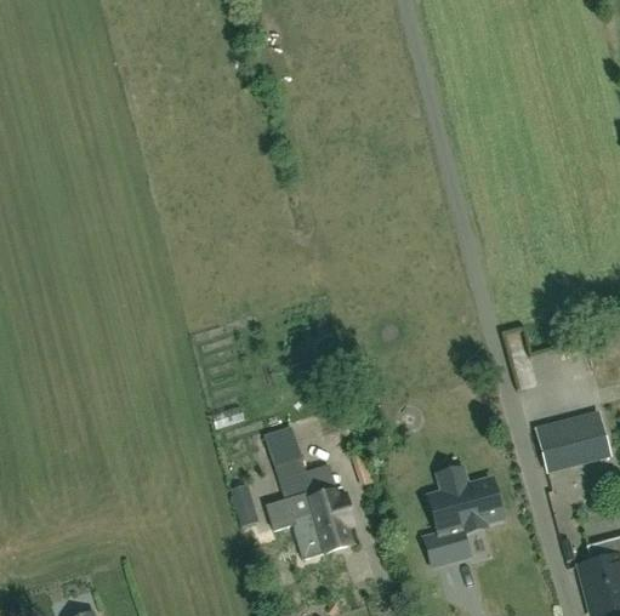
[(515,343),(522,372),(536,369),(528,338),(515,343)]
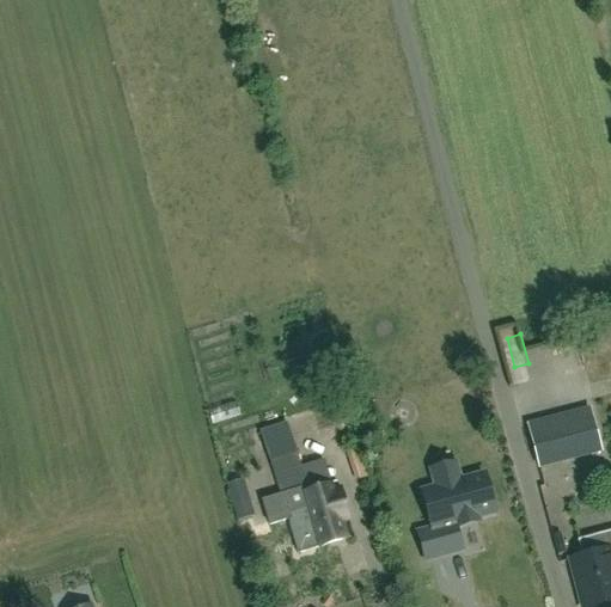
[(591,404),(529,420),(538,457),(600,441),(591,404)]
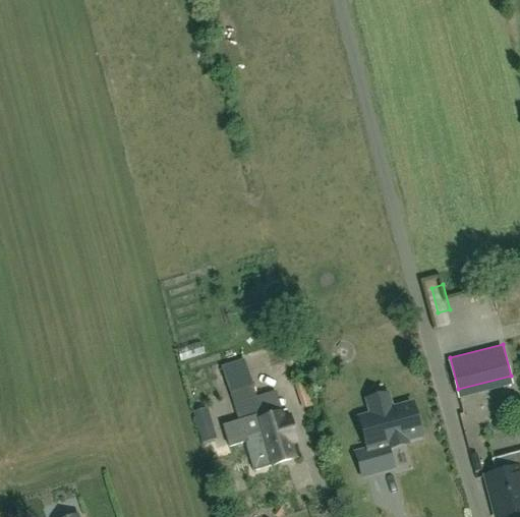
[(262,418),(258,407),(251,382),(229,389),(238,418),(222,423),(228,445),(244,440),(252,468),(297,454),(284,411),(262,418)]
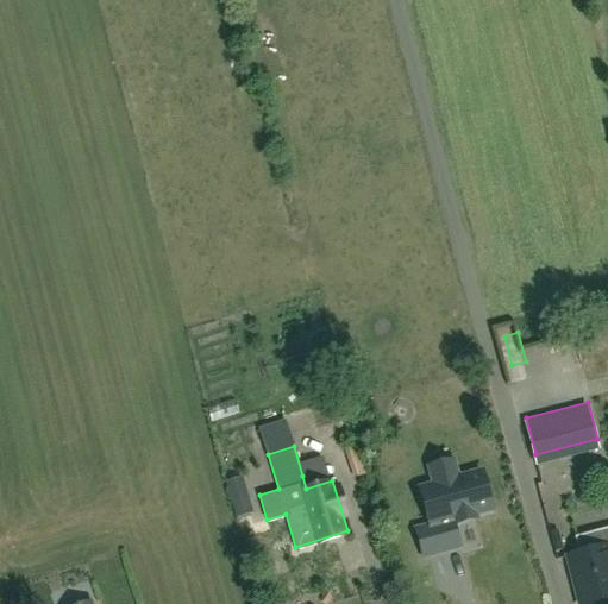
[(422,554),(462,543),(456,520),(491,509),(480,469),(456,476),(453,470),(432,476),(433,482),(419,485),(430,522),(414,526),(422,554)]
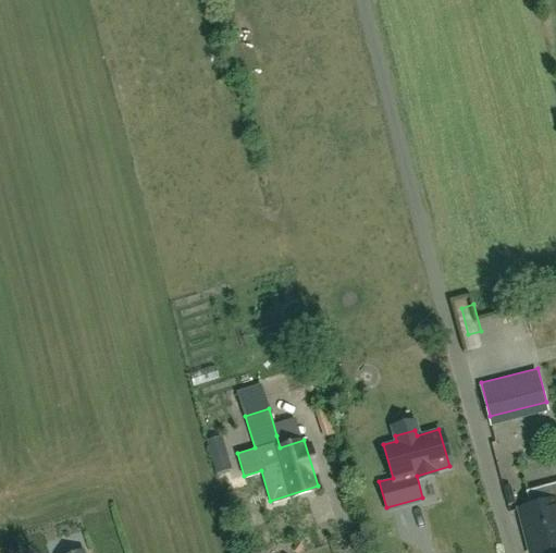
[(214,471),(218,470),(231,467),(221,433),(208,438),(205,439),(214,471)]
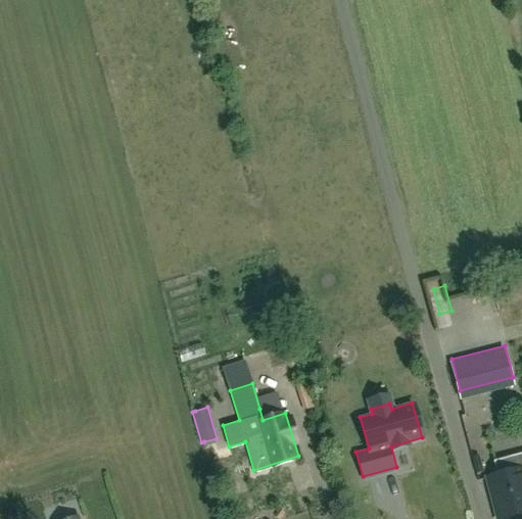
[(499,472),(487,475),(499,518),(521,511),(521,464),(519,453),(494,460),(499,472)]
